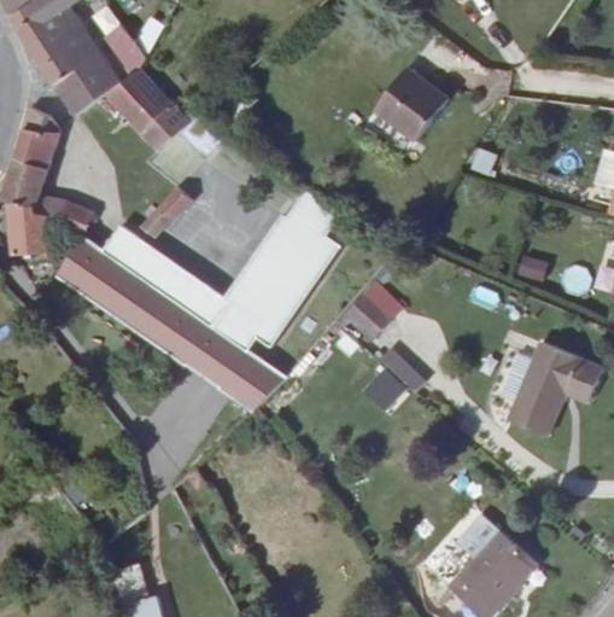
[(0,4),(7,17),(9,17),(34,0),(0,0),(0,4)]
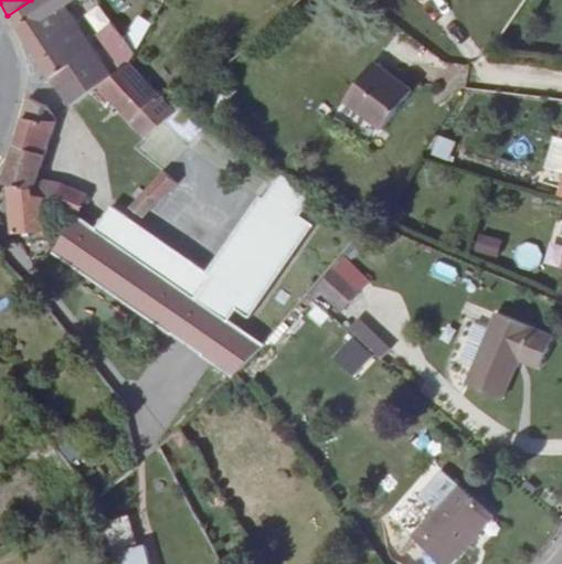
[(20,34),(62,6),(71,0),(31,0),(8,16),(14,25),(20,34)]
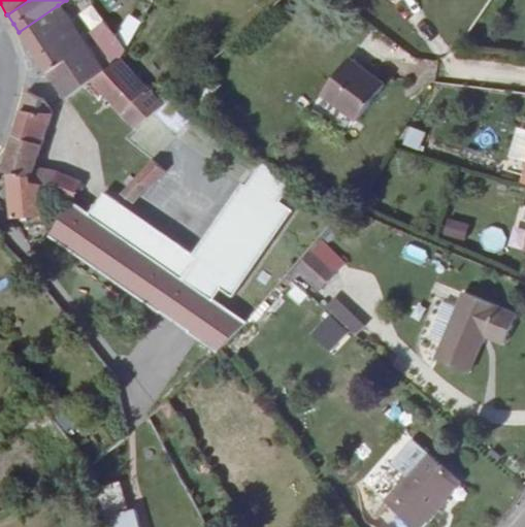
[(19,32),(64,99),(91,79),(101,71),(58,5),(19,32)]
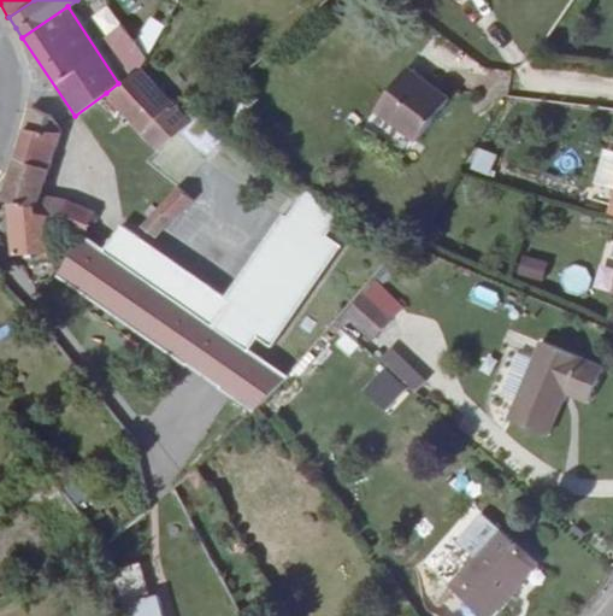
[(134,42),(145,58),(163,25),(151,19),(134,42)]
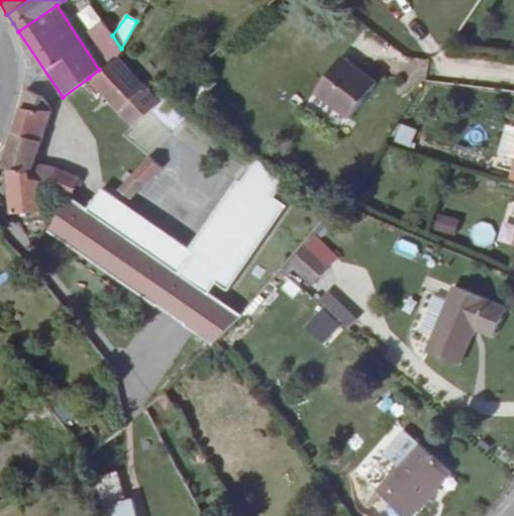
[(99,70),(89,78),(131,126),(157,103),(116,59),(121,48),(112,35),(101,20),(87,31),(110,62),(99,70)]
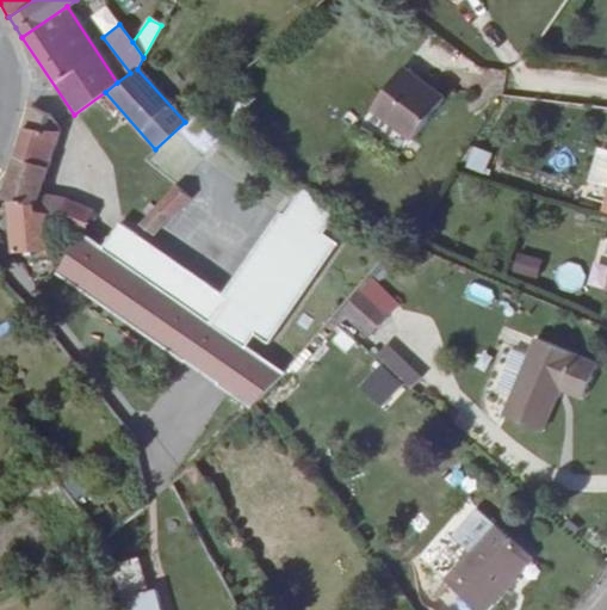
[(401,67),(370,108),(410,139),(441,98),(401,67)]
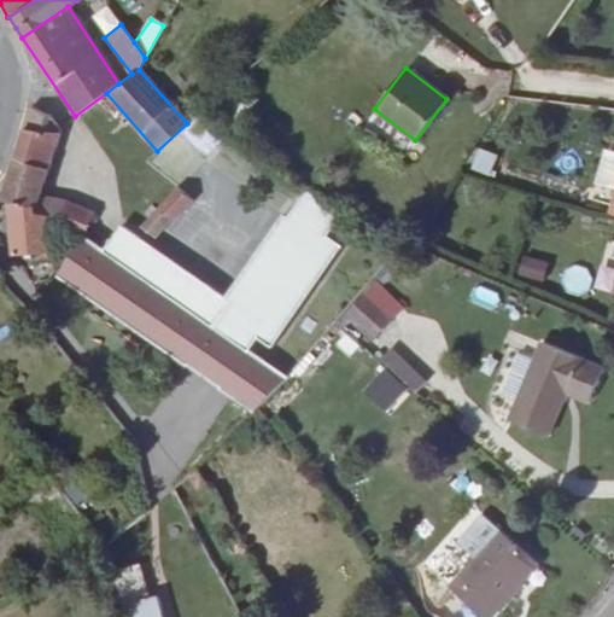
[(245,105),(237,97),(226,109),(238,120),(255,102),(251,98),(245,105)]
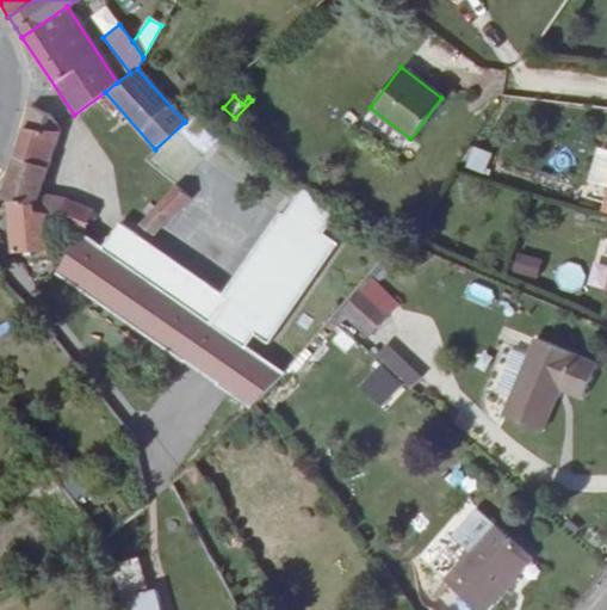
[(1,198),(7,199),(43,211),(48,213),(53,216),(81,235),(82,233),(92,210),(66,201),(66,198),(38,192),(57,131),(56,124),(49,115),(29,106),(1,198)]
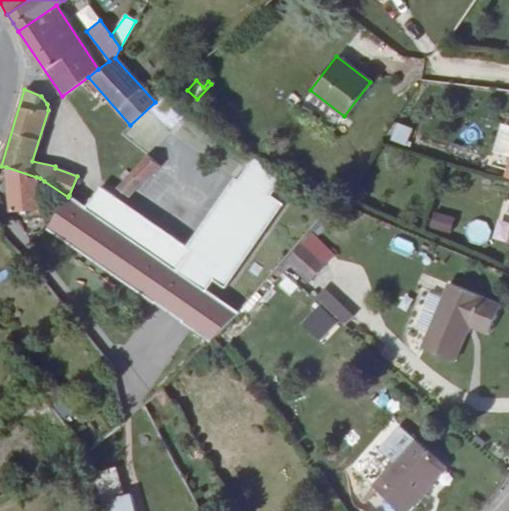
[(138,121),(147,137),(183,117),(175,101),(138,121)]
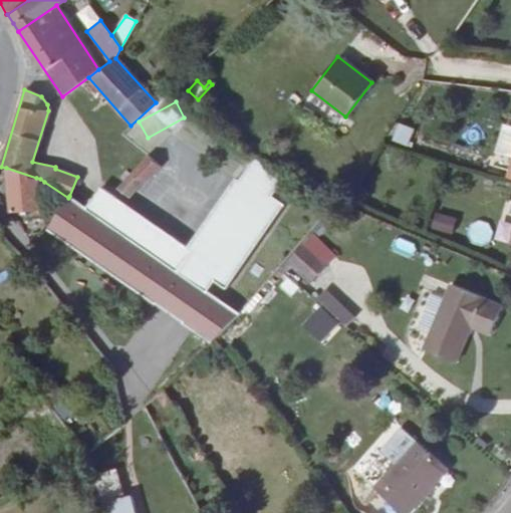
[(411,127),(399,122),(392,140),(404,145),(411,127)]
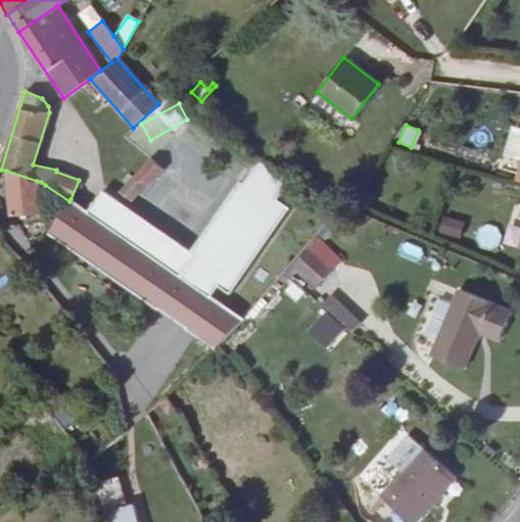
[(519,130),(515,129),(507,154),(519,158),(519,130)]
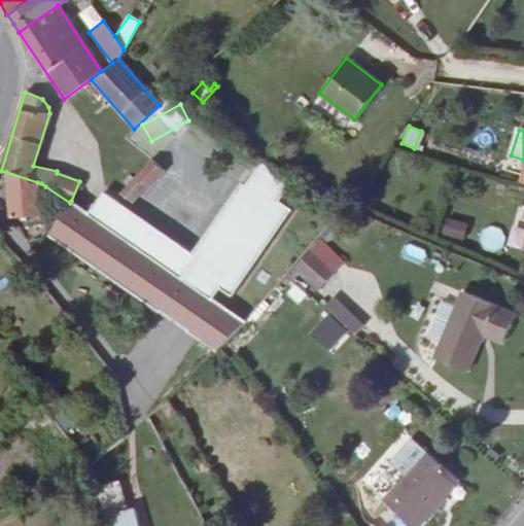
[(150,159),(119,193),(132,202),(144,186),(147,188),(164,171),(150,159)]
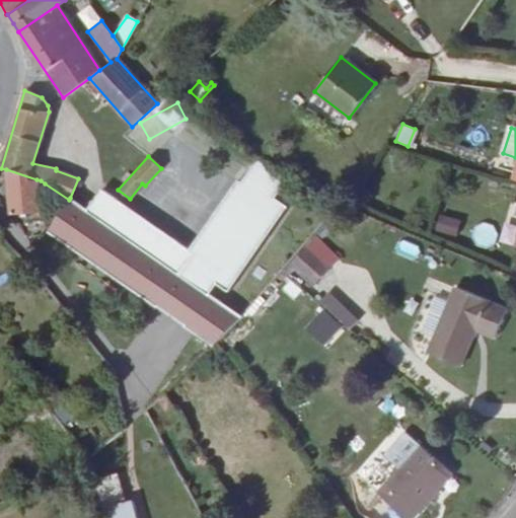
[(69,200),(47,232),(155,307),(168,289),(196,307),(182,326),(211,346),(240,315),(208,294),(215,284),(226,292),(286,206),(274,198),(286,179),(256,157),(239,181),(236,179),(188,248),(171,237),(157,259),(101,219),(115,198),(101,189),(87,209),(70,198),(69,200)]
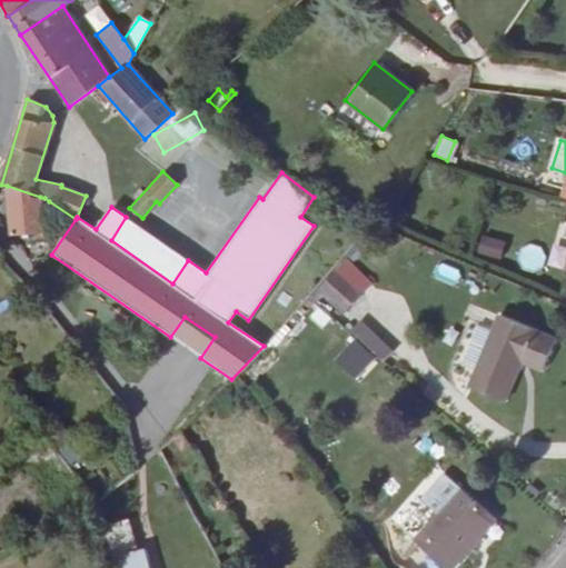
[(42,215),(40,197),(7,186),(11,235),(43,231),(42,215)]
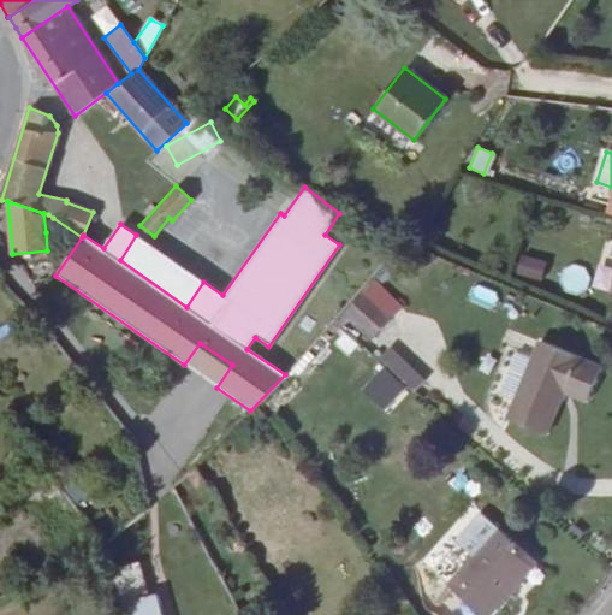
[(53,218),(48,214),(43,213),(46,232),(54,232),(53,218)]
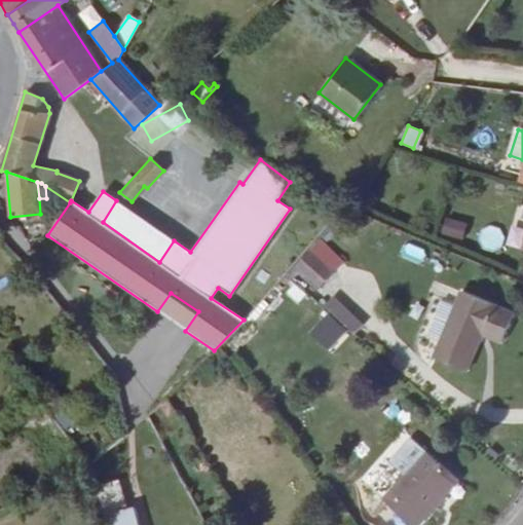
[(174,240),(116,200),(103,222),(159,262),(174,240)]
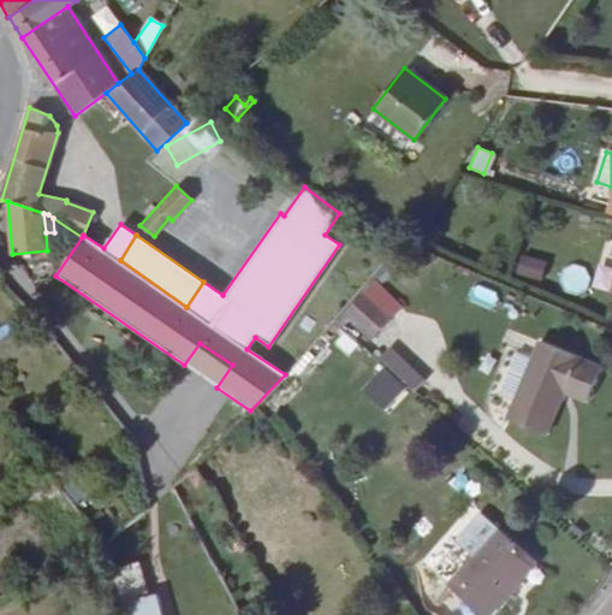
[(544,261),(521,255),(516,272),(539,279),(544,261)]
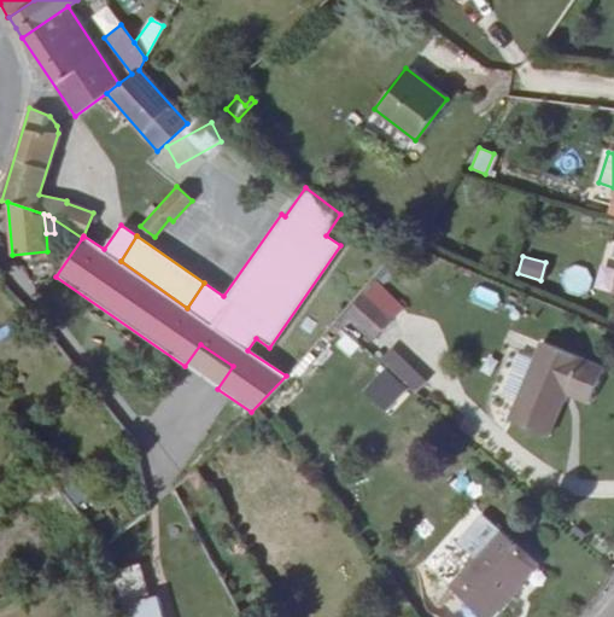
[(580,260),(555,271),(565,294),(589,283),(580,260)]
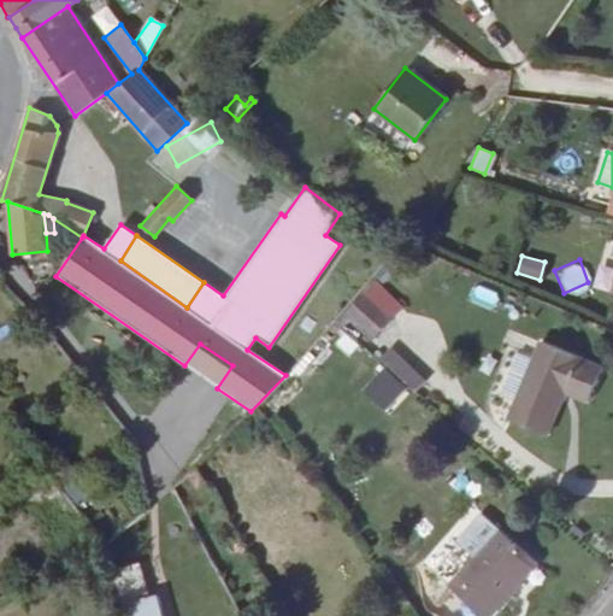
[(388,321),(399,309),(371,282),(359,295),(388,321)]
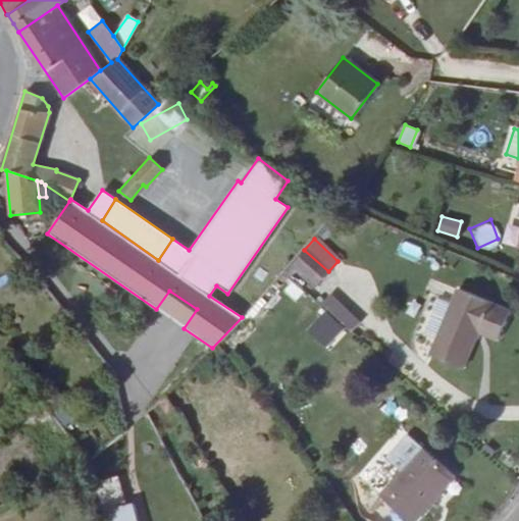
[(294,261),(317,283),(328,271),(304,250),(294,261)]
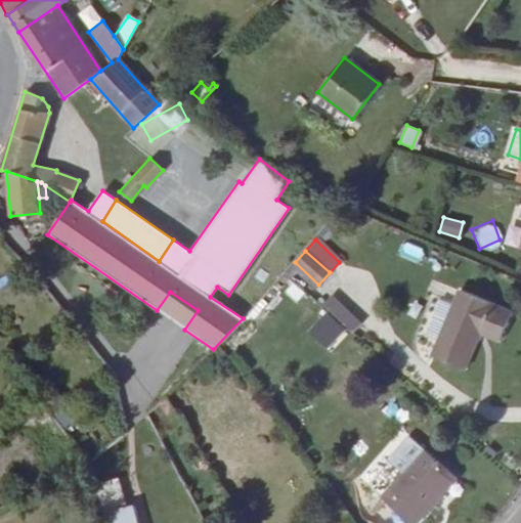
[(315,289),(318,285),(295,262),(291,267),(315,289)]
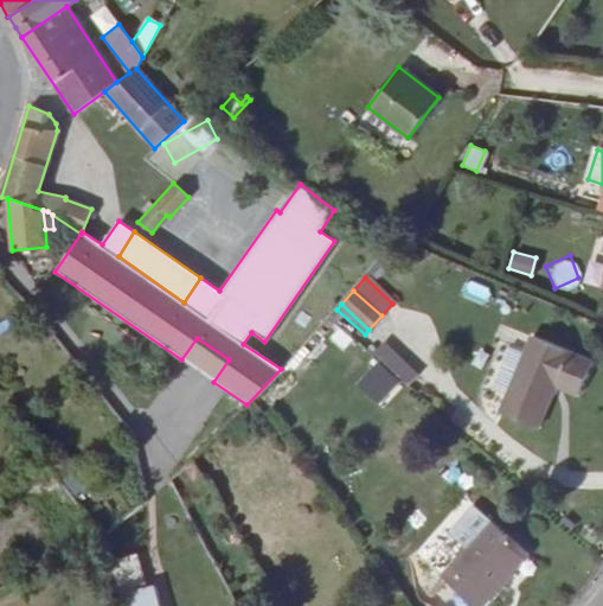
[(333,321),(324,337),(342,349),(352,333),(333,321)]
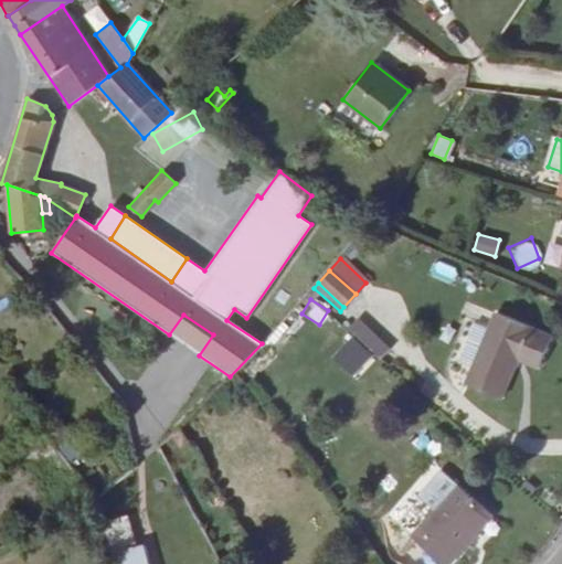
[(551,336),(495,312),(465,384),(499,398),(516,359),(538,366),(551,336)]
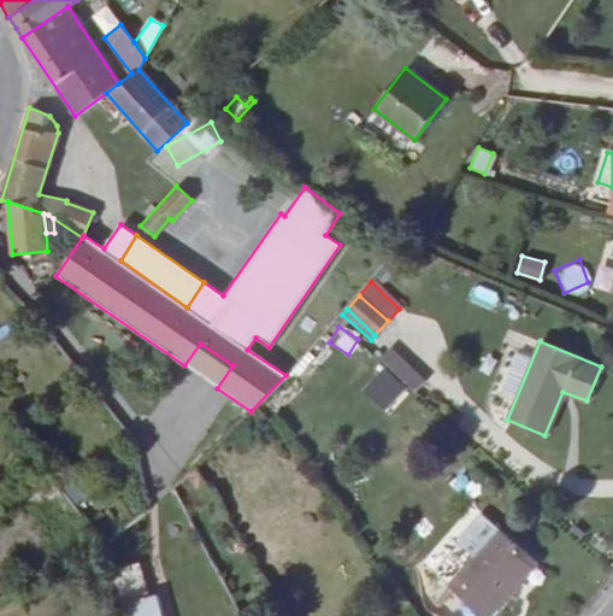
[(233,365),(200,344),(184,365),(217,388),(233,365)]
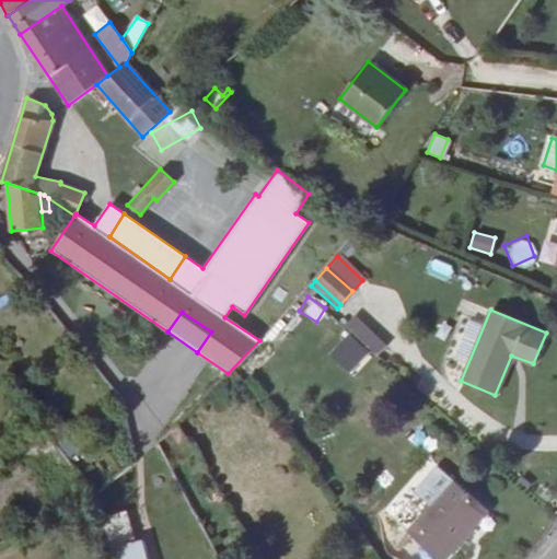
[(352,333),(361,324),(354,315),(344,325),(352,333)]
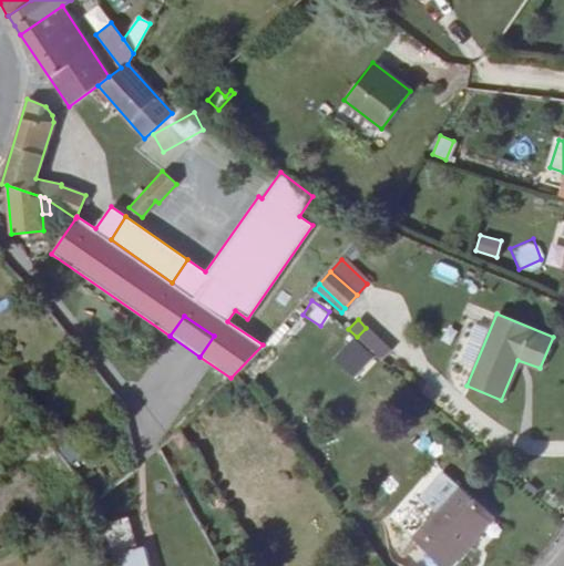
[(380,360),(389,350),(366,328),(357,337),(380,360)]
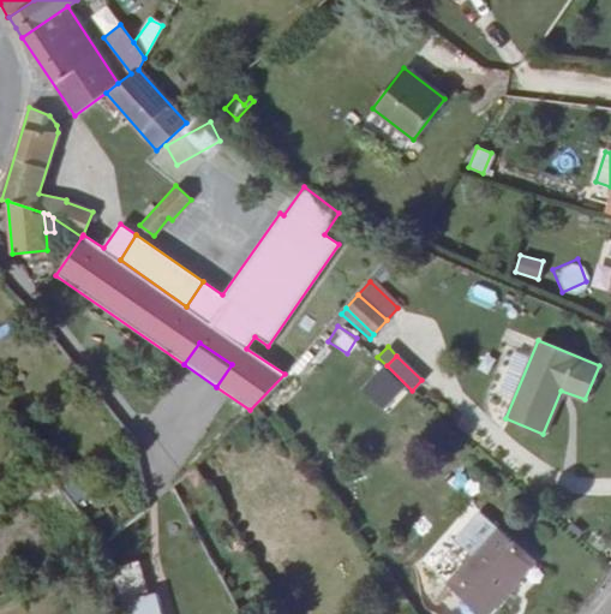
[(379,362),(355,388),(383,413),(407,387),(379,362)]
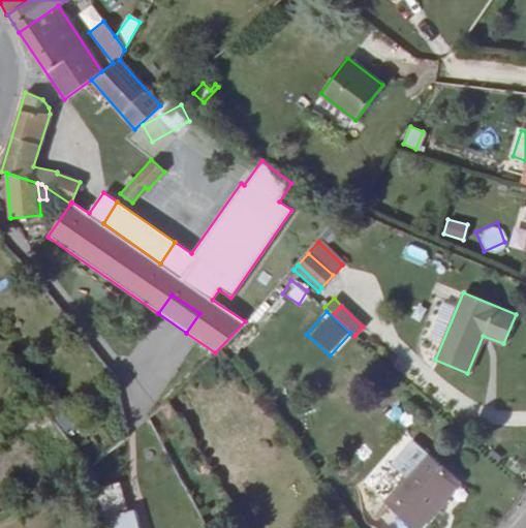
[(231,354),(242,344),(235,336),(224,347),(231,354)]
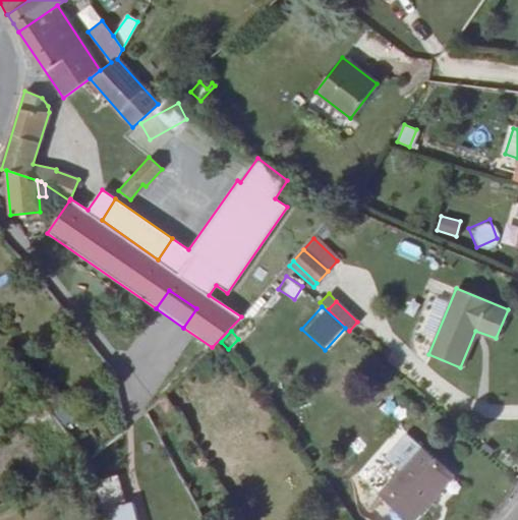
[(404,464),(419,448),(404,435),(390,452),(404,464)]
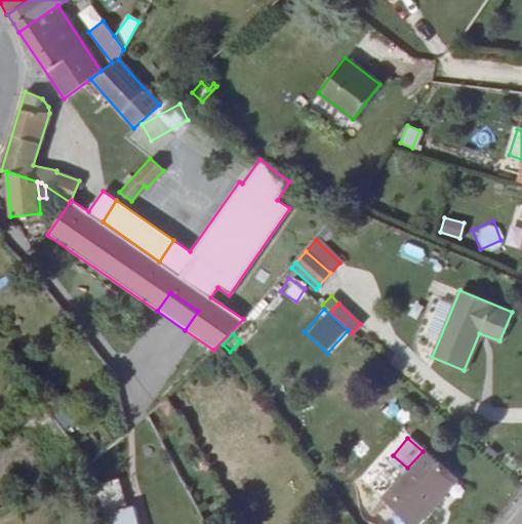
[(489,446),(485,450),(509,470),(512,467),(489,446)]
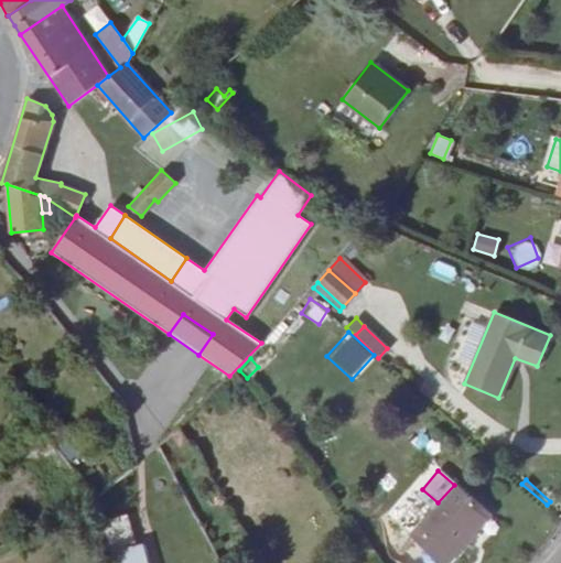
[(446,562),(491,513),(455,483),(454,485),(438,502),(410,536),(441,562),(446,562)]
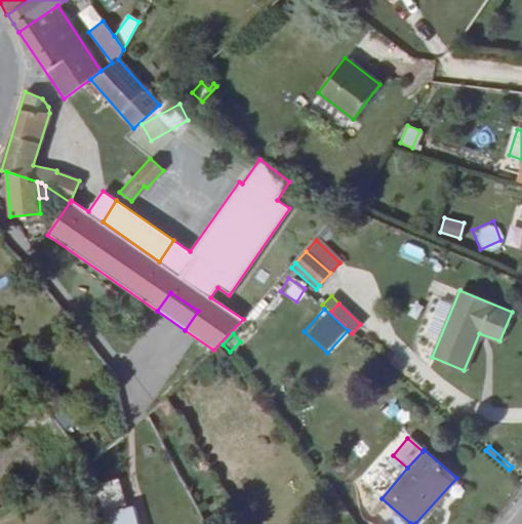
[(92,486),(103,523),(136,523),(132,507),(125,509),(117,479),(92,486)]
